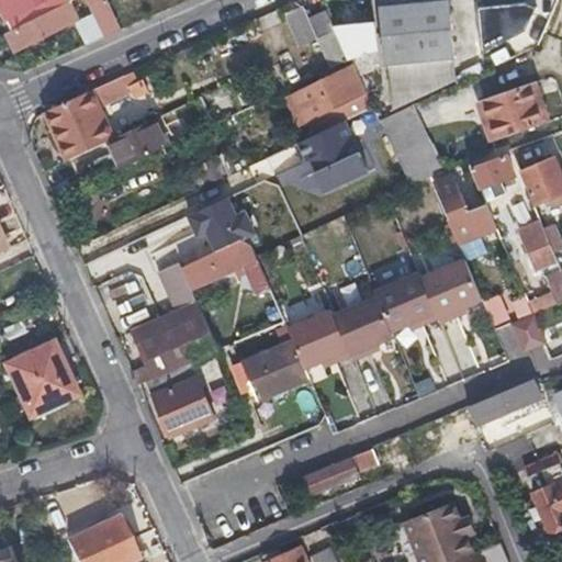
[(72,0),(0,0),(10,19),(14,29),(17,27),(67,3),(72,0)]
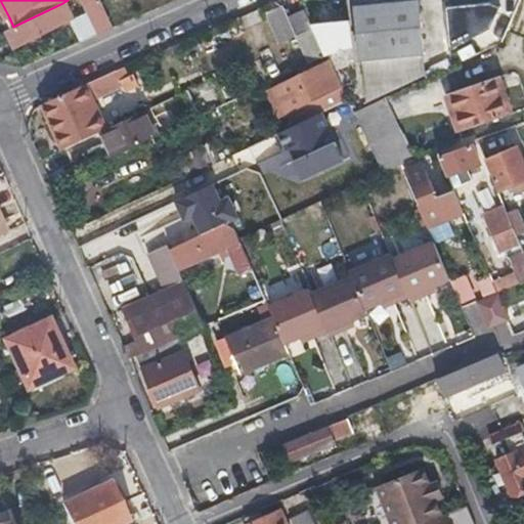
[(80,0),(85,8),(101,1),(100,0),(80,0)]
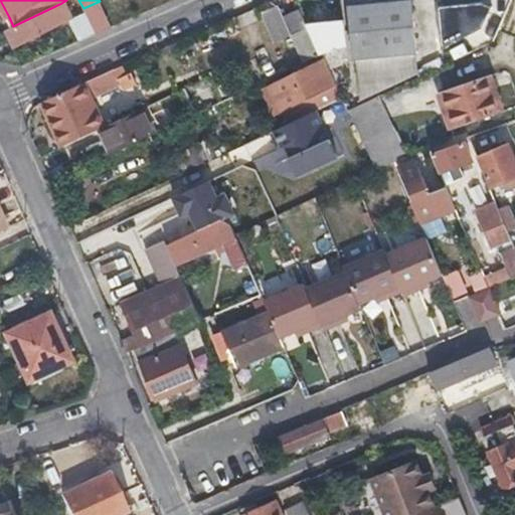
[(414,0),(412,0),(354,6),(359,58),(420,52),(414,0)]
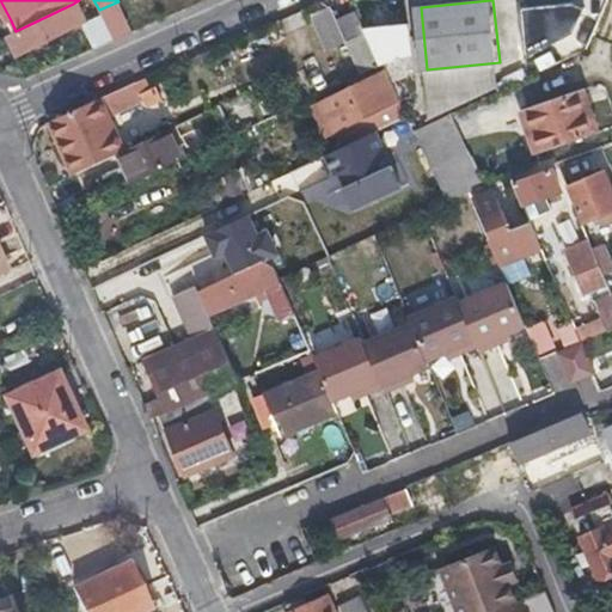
[(563,0),(510,7),(516,48),(580,38),(574,0),(563,0)]
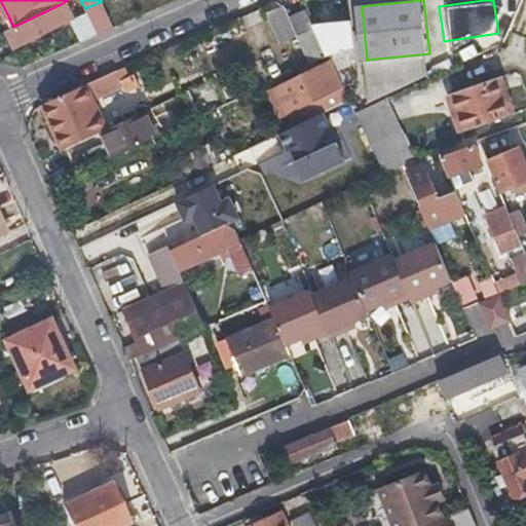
[(116,28),(114,25),(102,1),(85,8),(99,36),(116,28)]
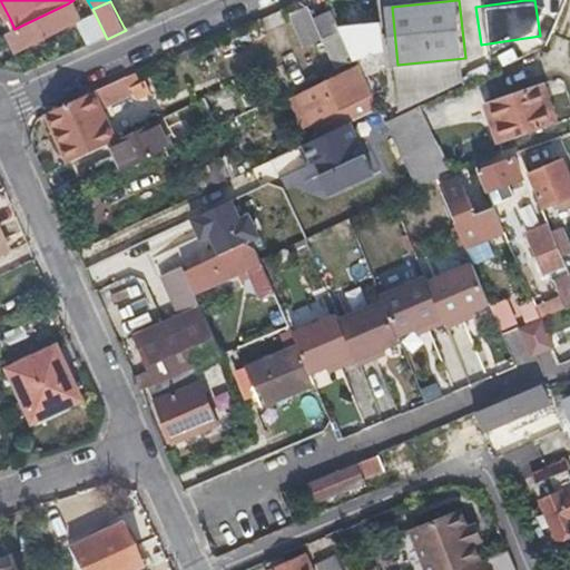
[(77,21),(68,3),(17,28),(26,47),(77,21)]
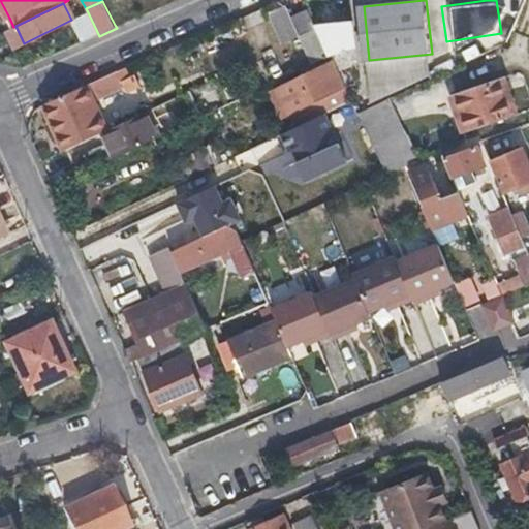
[(318,28),(308,9),(290,19),(300,37),(318,28)]
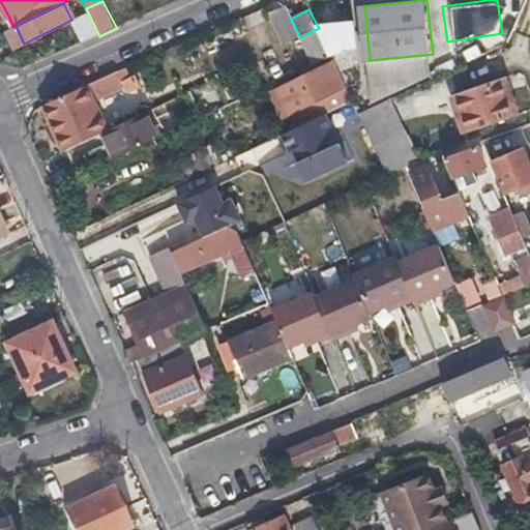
[(1,22),(5,31),(13,27),(9,18),(1,22)]
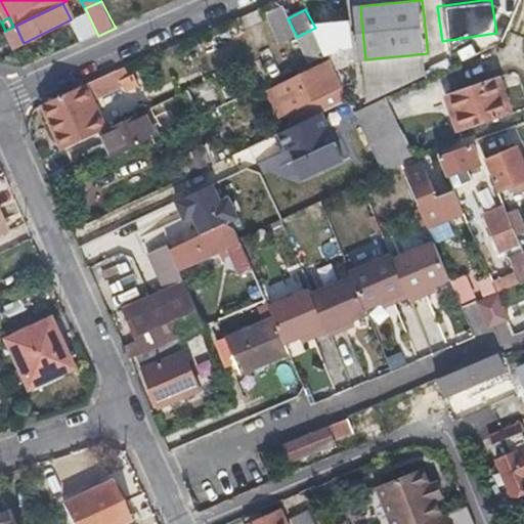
[(272,88),(290,127),(349,98),(331,60),(272,88)]
